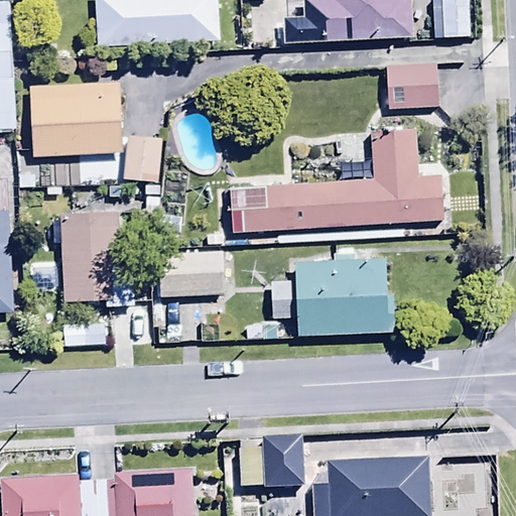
[(10,0),(0,0),(0,113),(16,113),(10,0)]
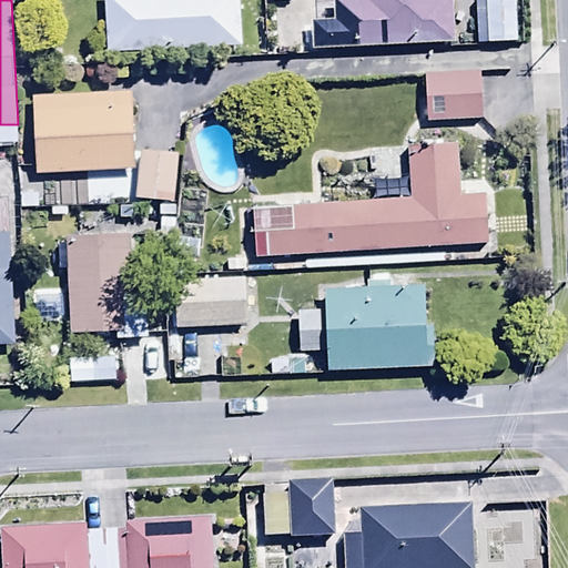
[(98,0),(100,31),(240,23),(239,0),(98,0)]
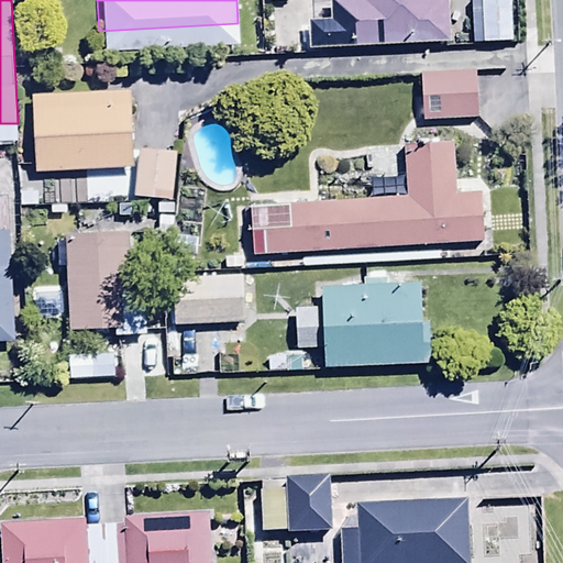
[(331,0),(332,28),(311,29),(312,50),(448,42),(445,0),(331,0)]
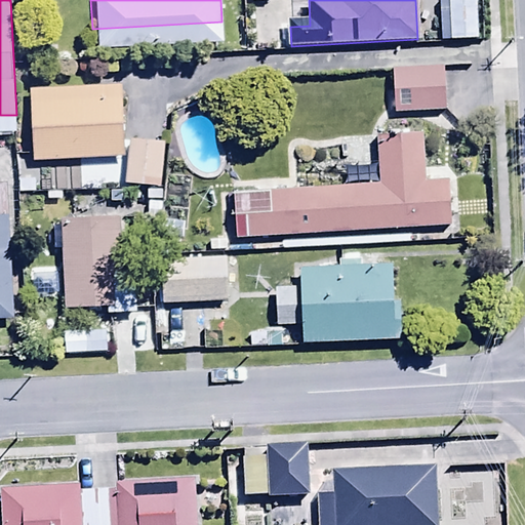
[(478,0),(447,0),(448,18),(479,18),(478,0)]
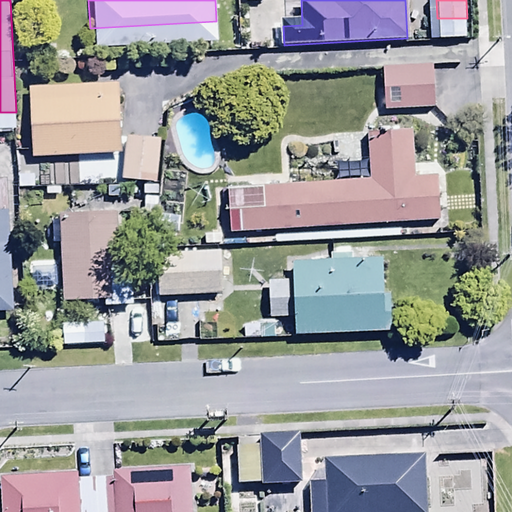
[(383,45),(383,90),(433,90),(433,45),(383,45)]
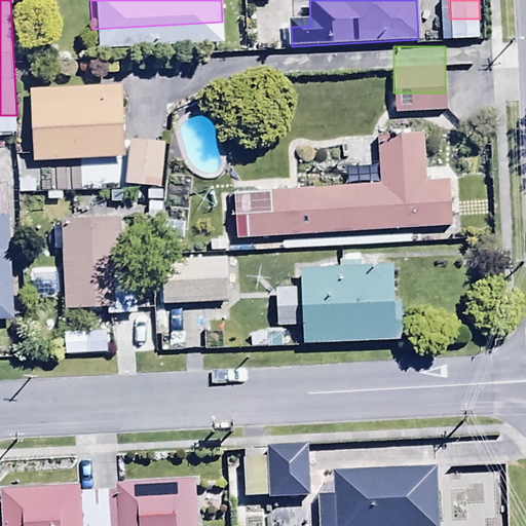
[(28,67),(33,142),(123,137),(119,62),(28,67)]
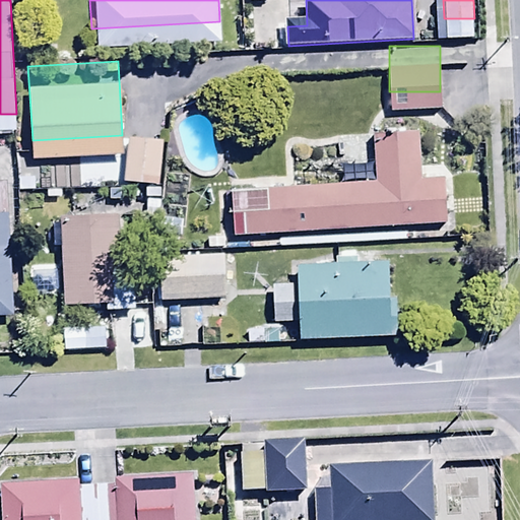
[(155,166),(160,123),(130,119),(124,161),(155,166)]
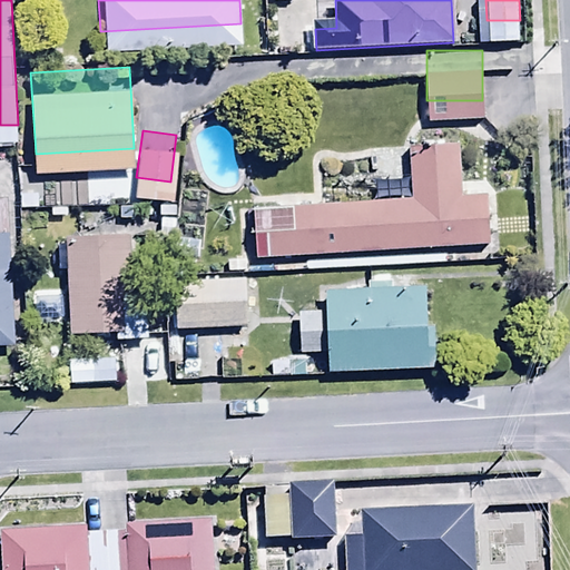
[(251,209),(253,257),(493,245),(490,198),(461,199),(458,143),(405,146),(409,202),(251,209)]
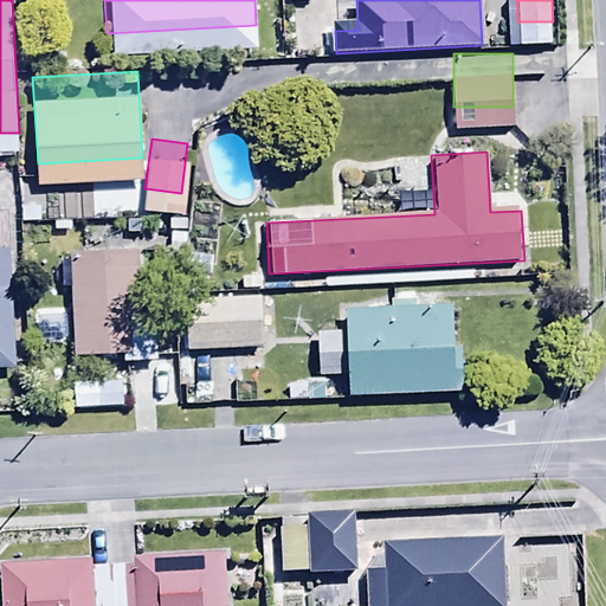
[(135,191),(89,193),(90,220),(136,218),(135,191)]
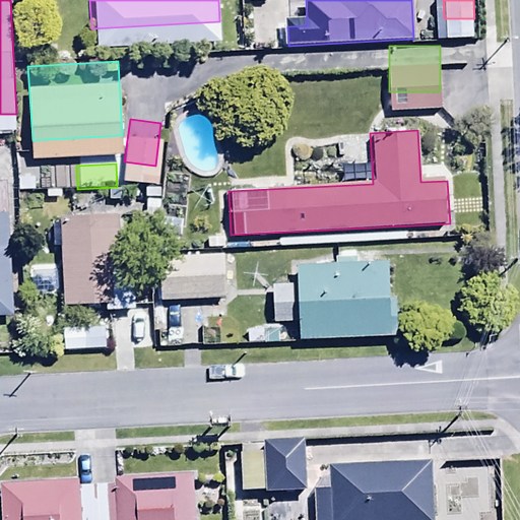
[(7,182),(0,182),(0,317),(10,318),(7,182)]
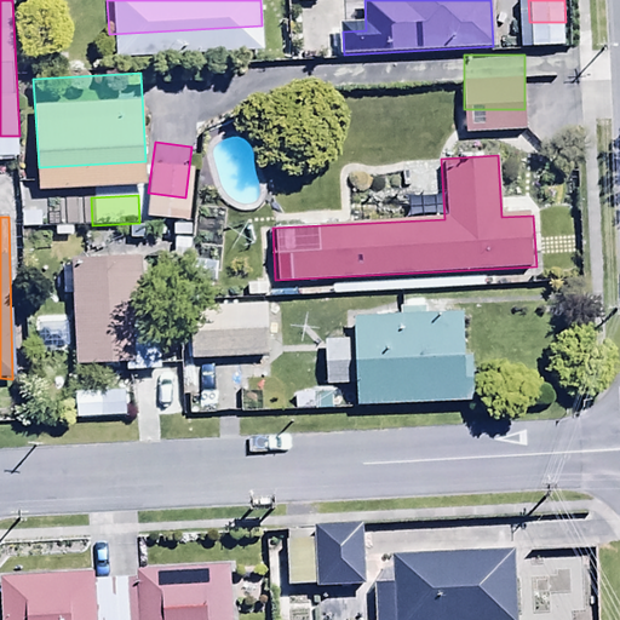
[(85,235),(86,257),(70,258),(72,268),(62,268),(63,291),(73,291),(75,366),(125,363),(125,371),(162,369),(160,320),(143,321),(141,254),(122,256),(121,234),(85,235)]
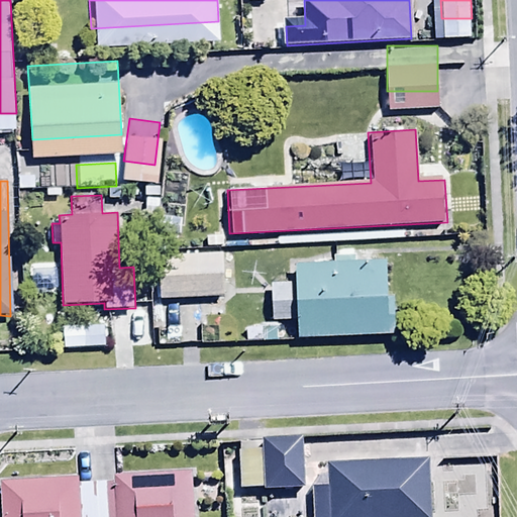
[(159,232),(159,281),(221,280),(220,232),(159,232)]
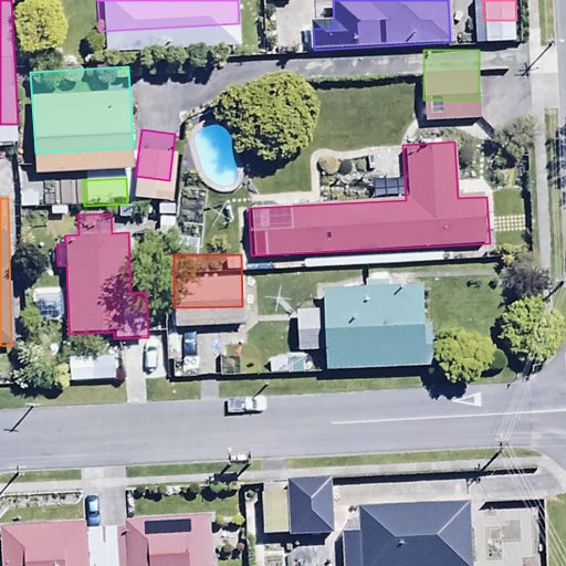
[(322,329),(323,352),(429,349),(428,269),(321,271),(322,285),(295,285),(296,331),(322,329)]
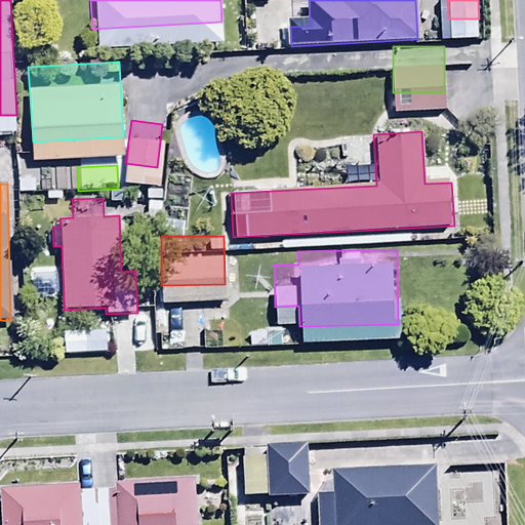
[(308,497),(307,447),(266,448),(266,458),(242,459),(243,499),(308,497)]
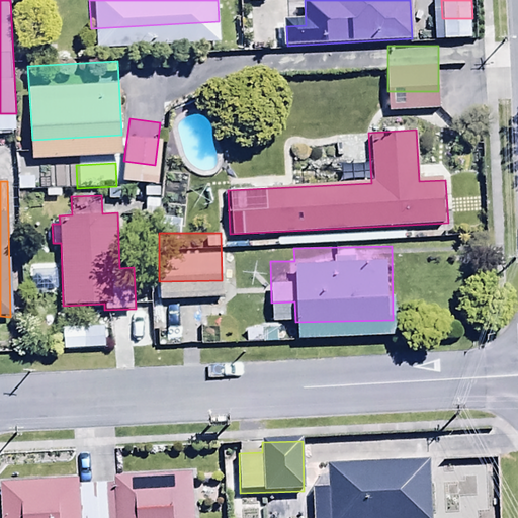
[(312,517),(432,517),(431,462),(330,465),(331,492),(312,492),(312,517)]
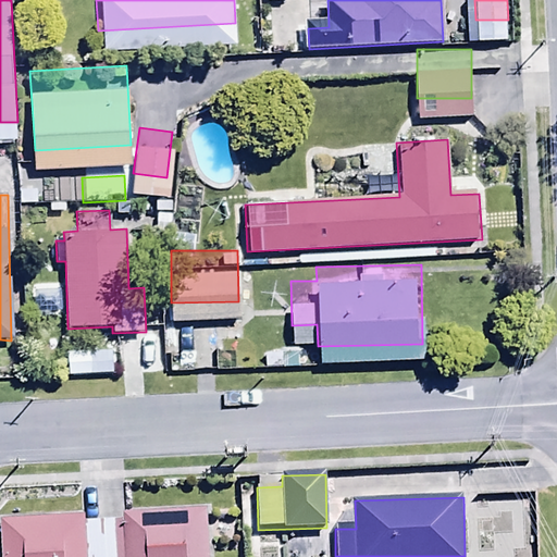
[(122,556),(121,522),(85,524),(84,517),(1,522),(2,556),(122,556)]
